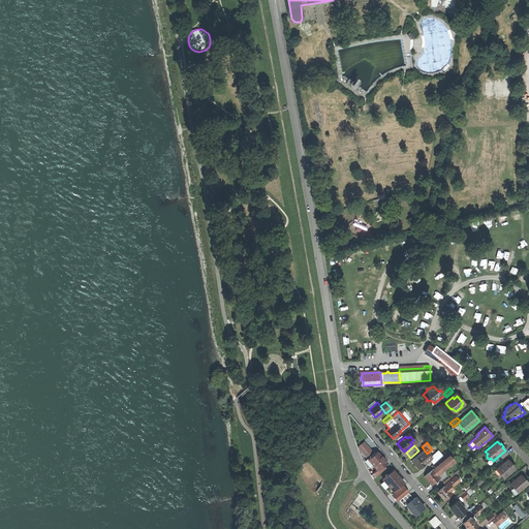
[(430,460),(430,459),(431,458),(427,454),(424,449),(411,461),(418,469),(430,460)]
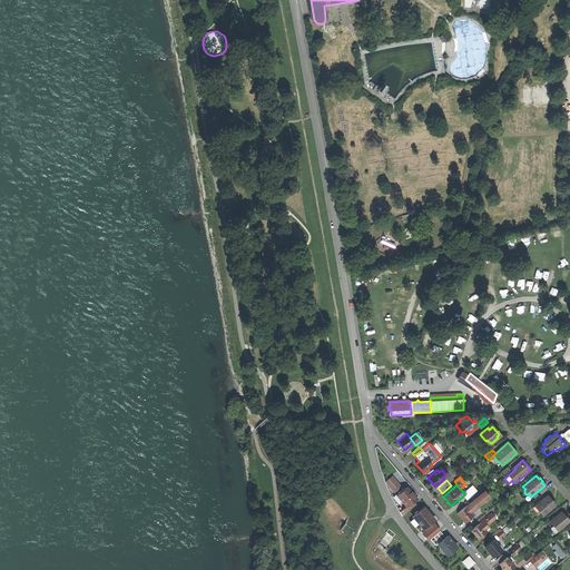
[(538,491),(541,494),(547,490),(548,489),(544,485),(538,491)]
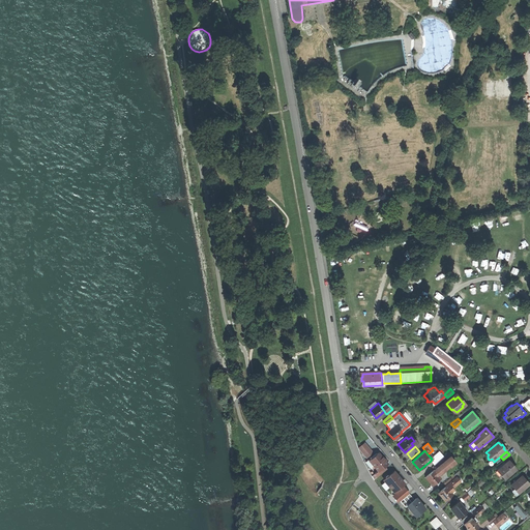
[(378,453),(370,461),(378,471),(384,467),(387,464),(378,453)]
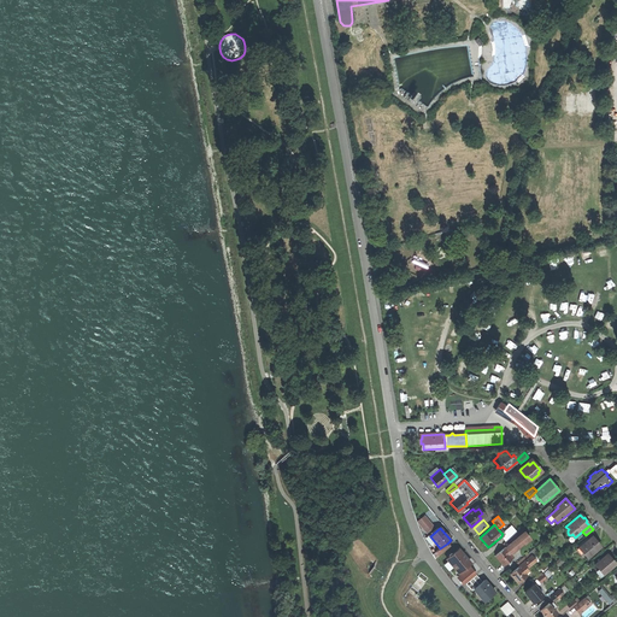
[(503,534),(501,535),(501,536),(506,541),(513,535),(507,529),(503,534)]
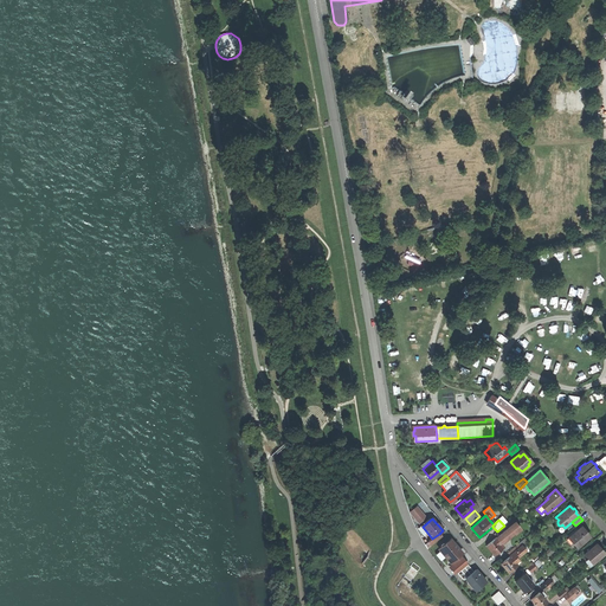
[(496,537),(501,542),(514,533),(515,534),(521,529),(515,522),(509,527),(496,537)]
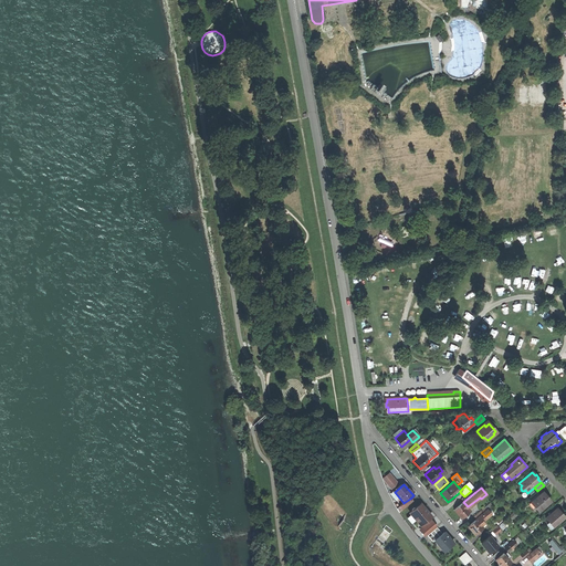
[(461,499),(463,502),(475,492),(473,489),(471,491),(464,496),(461,499)]
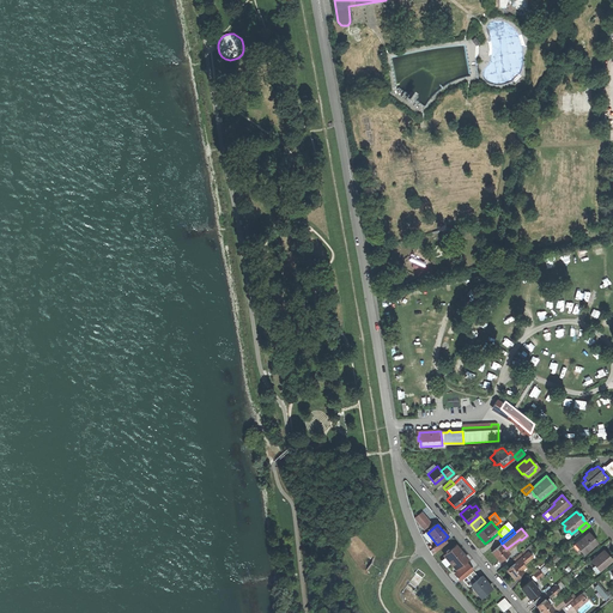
[(583,554),(598,542),(589,532),(584,535),(575,544),(575,545),(577,542),(584,552),(583,553),(583,554)]
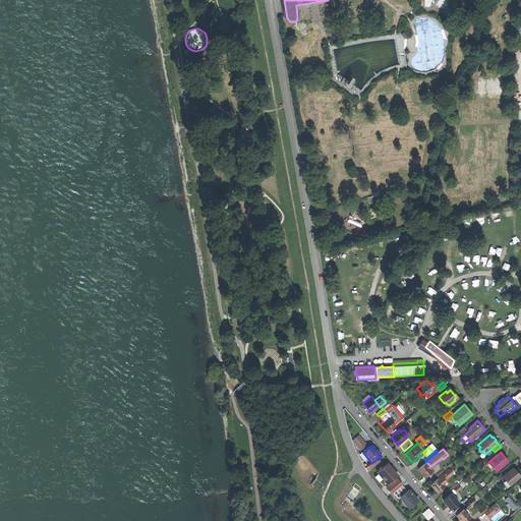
[(426,462),(417,469),(424,477),(432,471),(429,467),(430,466),(426,462)]
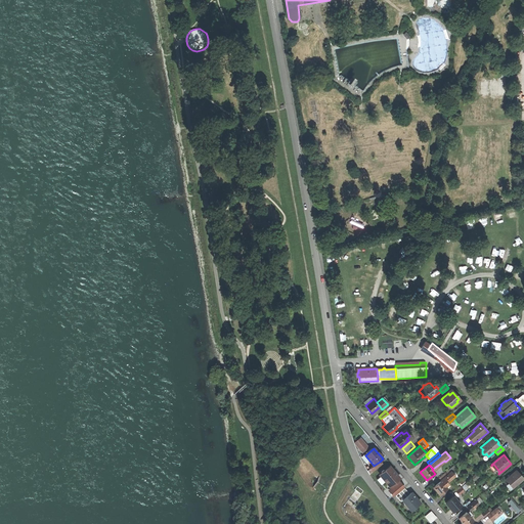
[(382,472),(382,474),(380,475),(390,486),(399,478),(390,467),(386,471),(384,470),(382,472)]
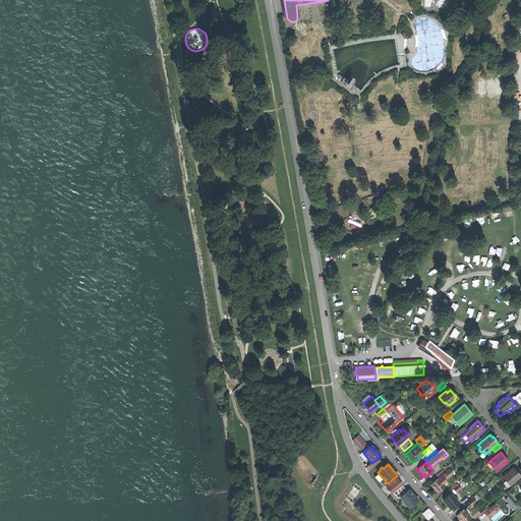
[(513,467),(502,476),(510,485),(520,476),(513,467)]
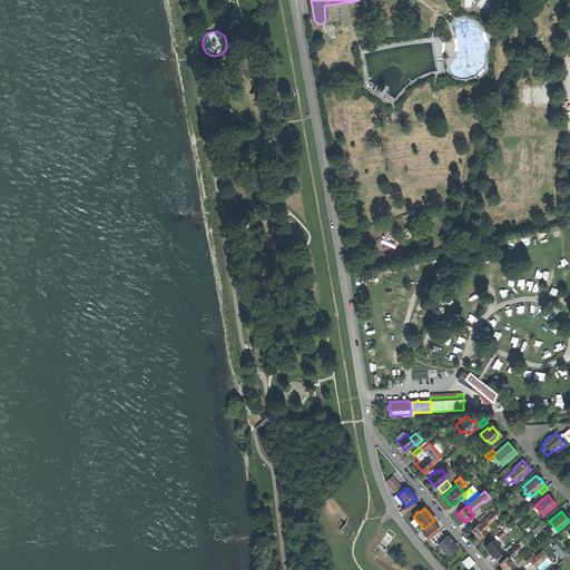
[(471,530),(479,539),(487,531),(485,529),(489,527),(487,524),(494,519),(489,512),(484,516),(485,518),(483,520),(481,517),(478,520),(480,522),(471,530)]
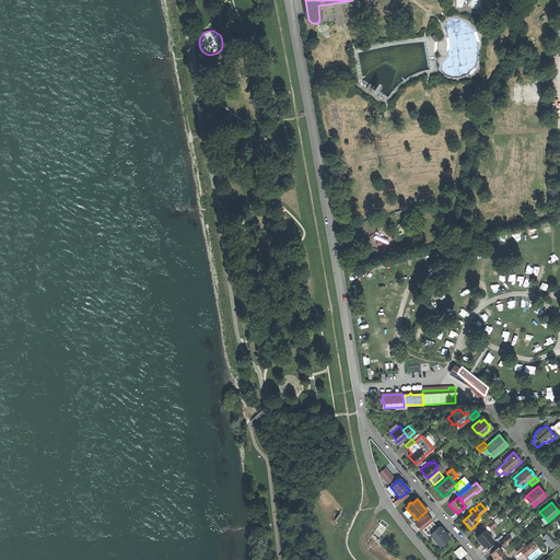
[(498,508),(490,514),(493,518),(501,512),(498,508)]
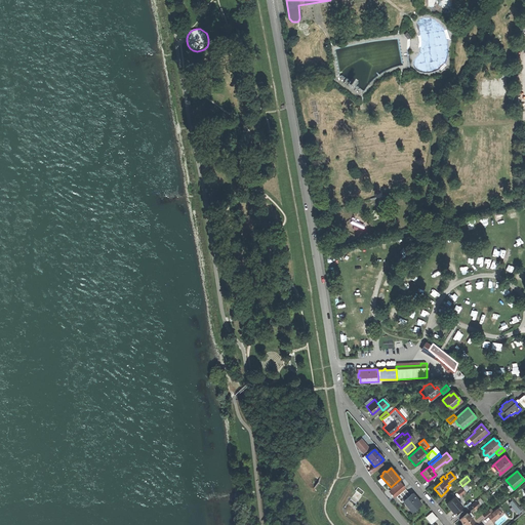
[(400,483),(391,490),(396,496),(405,489),(400,483)]
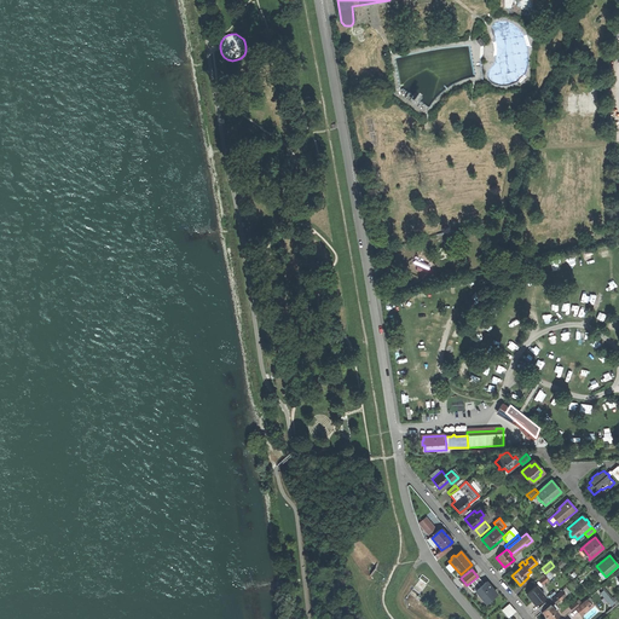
[(476,591),(487,603),(498,594),(487,582),(476,591)]
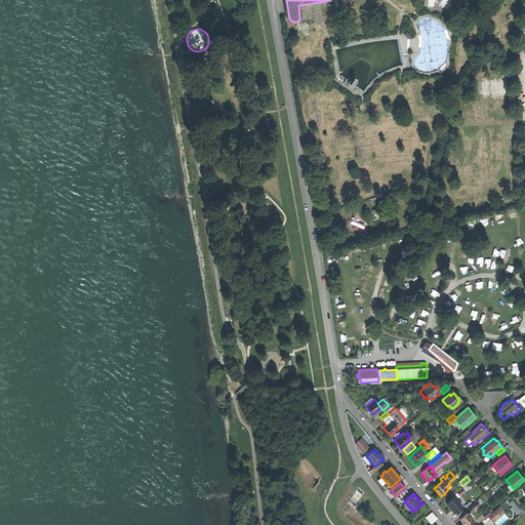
[(454,497),(447,503),(454,513),(461,507),(454,497)]
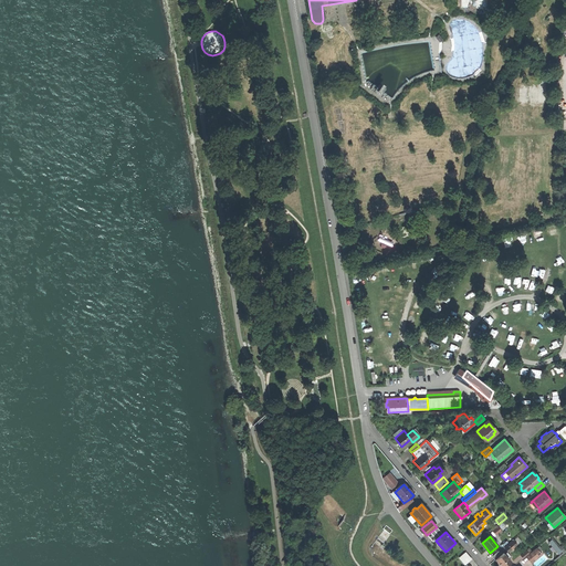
[(514,541),(505,548),(507,552),(516,544),(514,541)]
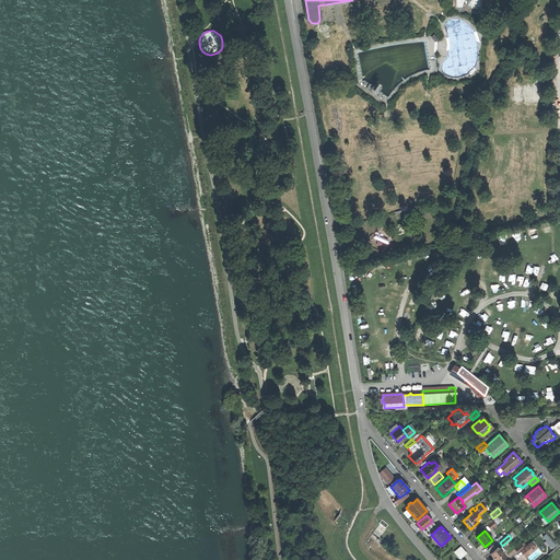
[(524,543),(515,549),(517,552),(521,550),(526,546),(524,543)]
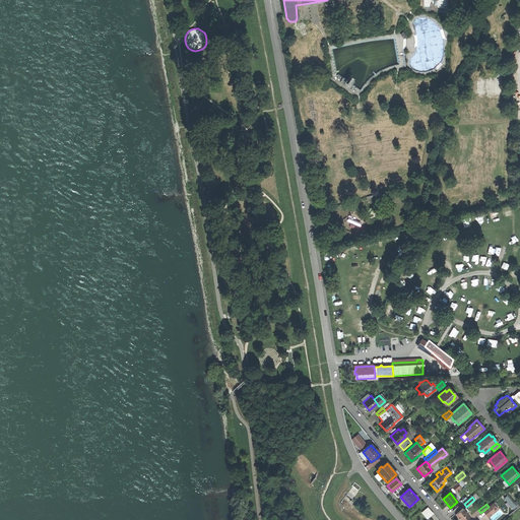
[(489,507),(483,511),(486,514),(495,507),(492,504),(489,507)]
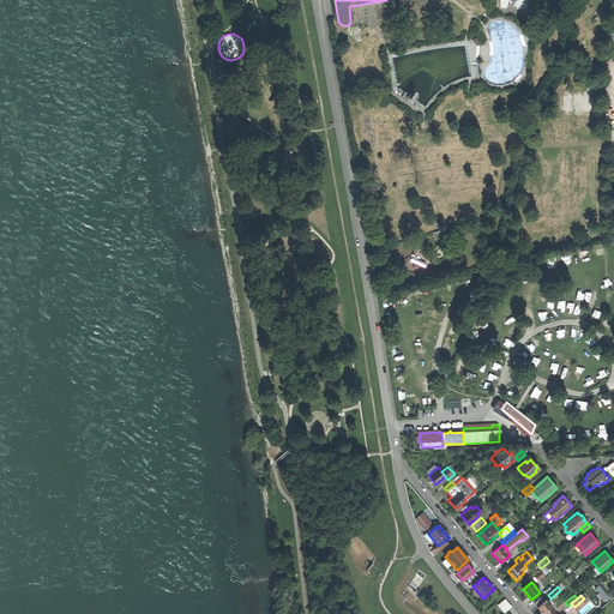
[(584,599),(575,607),(577,611),(588,602),(584,599)]
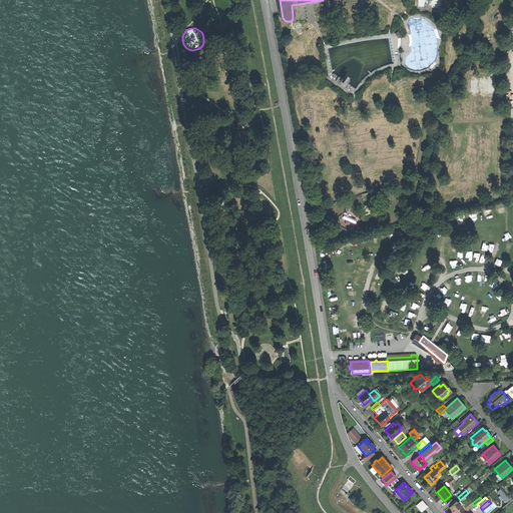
[(422,501),(416,506),(421,512),(427,507),(422,501)]
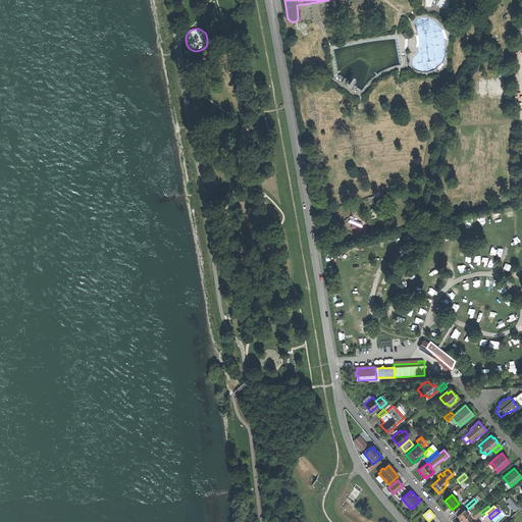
[(466,511),(464,510),(463,512),(457,516),(461,521),(467,521),(471,518),(468,515),(470,513),(467,510),(466,511)]
